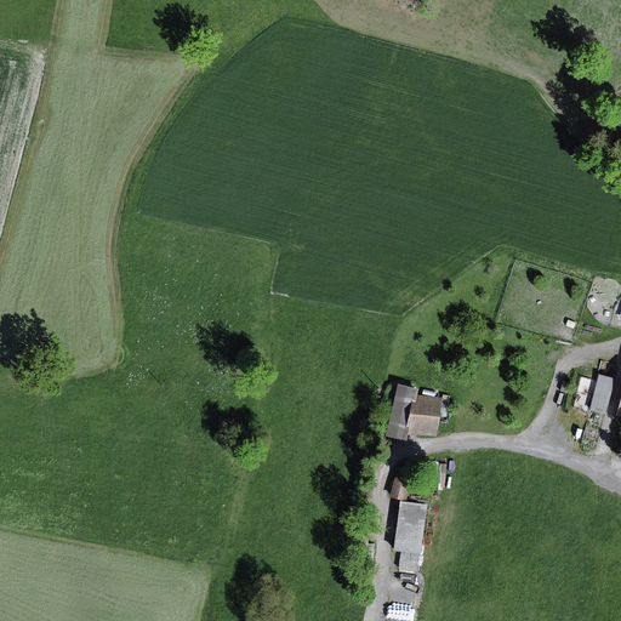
[(599,375),(590,411),(607,416),(616,380),(599,375)]
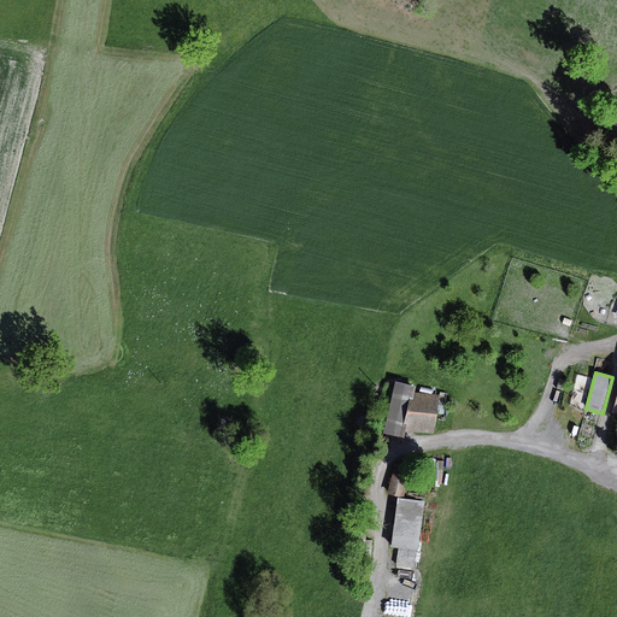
[(418,386),(395,381),(385,433),(404,436),(405,429),(432,434),(439,395),(417,392),(418,386)]
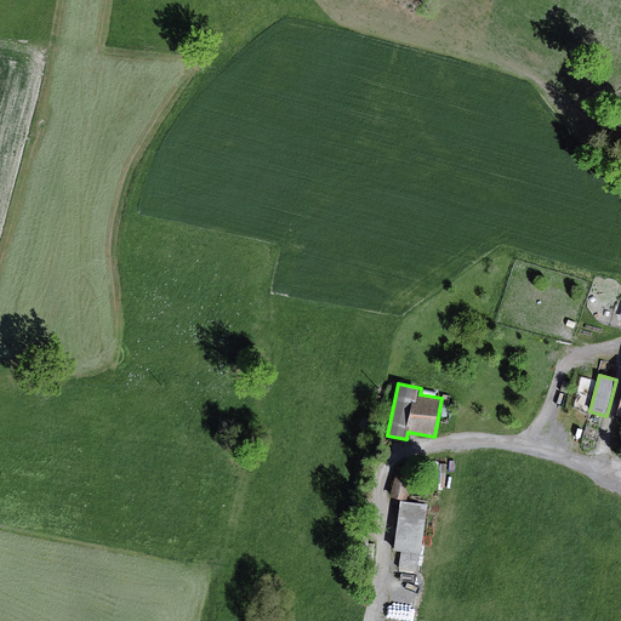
[(398,466),(391,497),(406,501),(414,471),(398,466)]
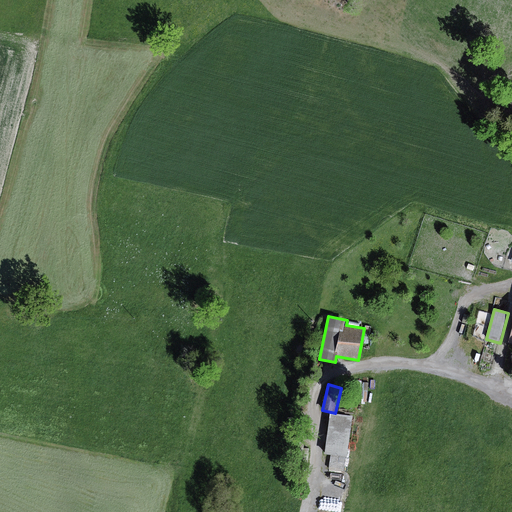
[(330,456),(345,458),(347,458),(352,417),(330,414),(324,455),(330,456)]
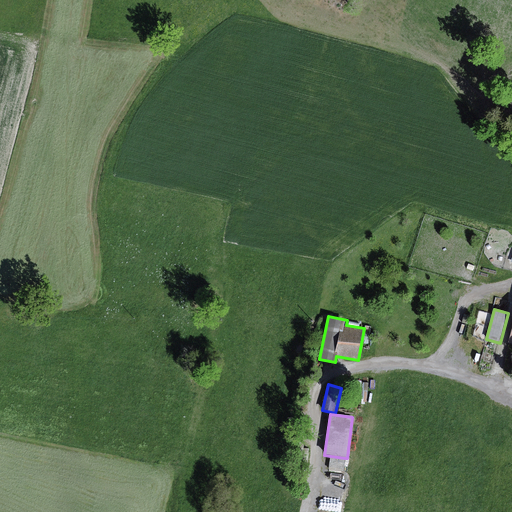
[(330,456),(328,470),(343,472),(345,458),(330,456)]
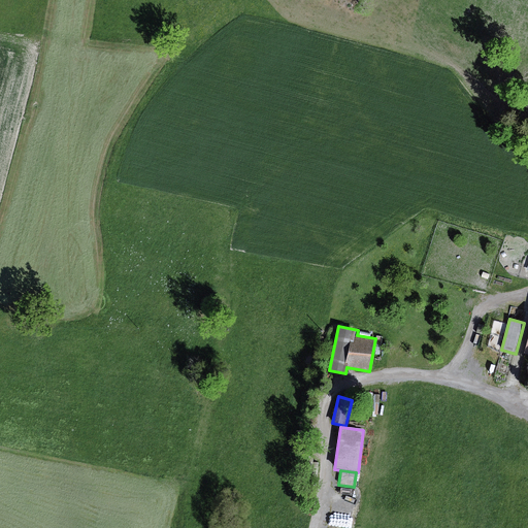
All buildings are outlined.
